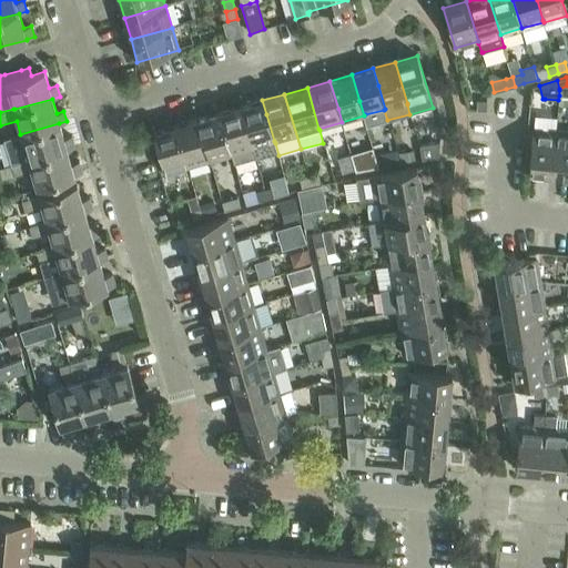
[(262,100),(241,107),(253,148),(274,141),(266,114),(262,100)]
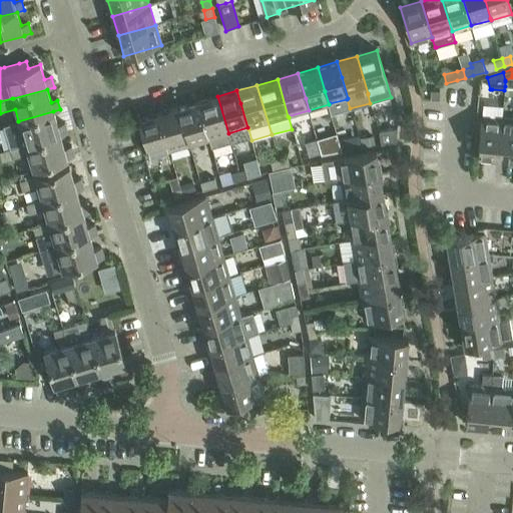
[(431,91),(430,97),(430,100),(439,100),(440,91),(431,91)]
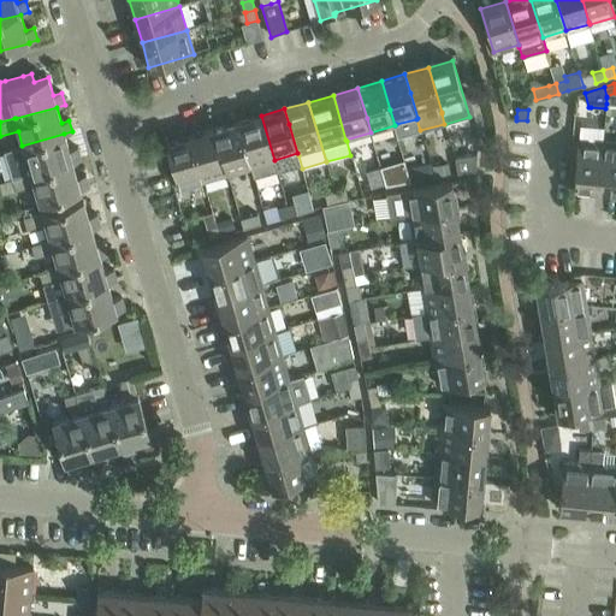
[(261,116),(237,123),(240,129),(250,167),(252,170),(254,178),(277,171),(274,163),(274,160),(261,116)]
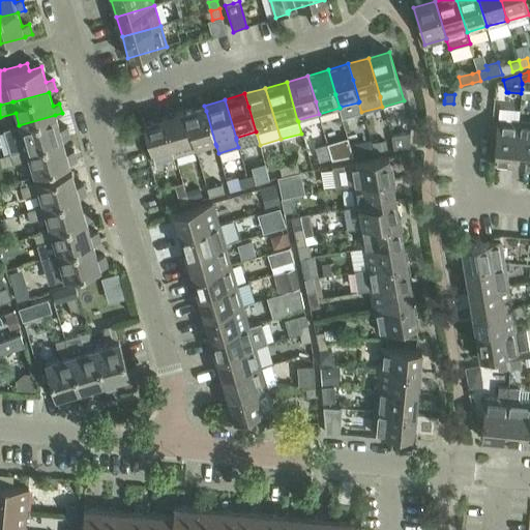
[(204,106),(184,111),(188,123),(196,149),(215,144),(206,111),(204,106)]
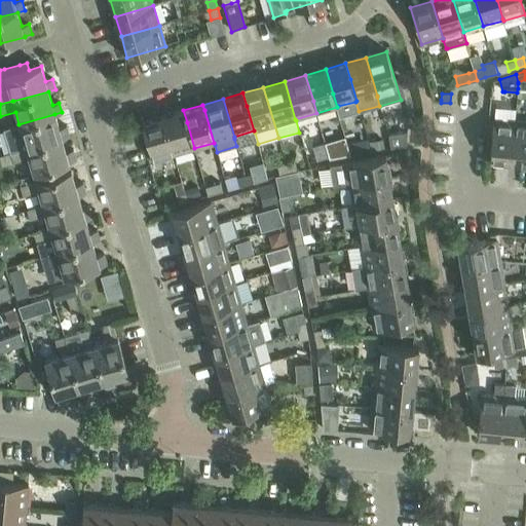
[(183,110),(163,116),(166,128),(174,154),(194,148),(187,122),(183,110)]
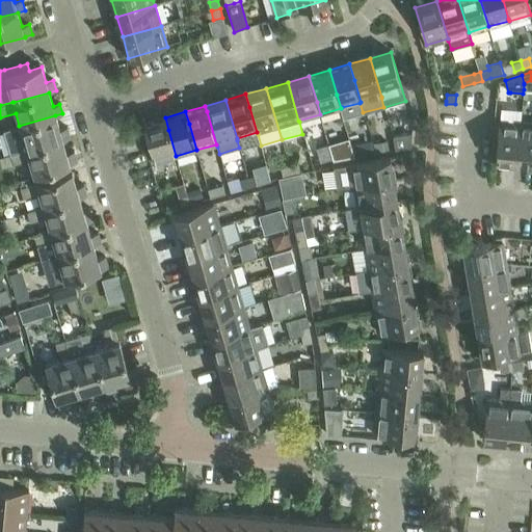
[(19,126),(3,131),(6,141),(10,155),(26,150),(62,139),(70,137),(67,128),(59,130),(55,115),(19,126)]
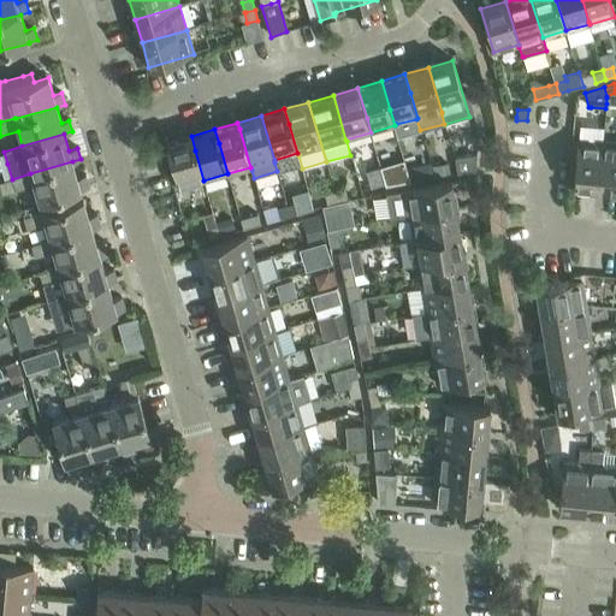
[(191,136),(165,143),(178,188),(203,181),(195,150),(191,136)]
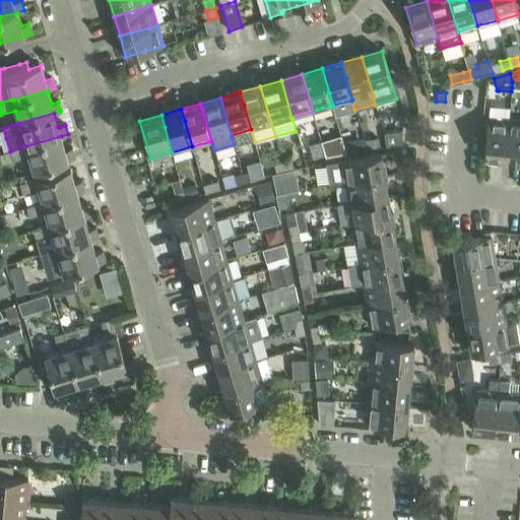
[(483,157),(505,159),(509,120),(486,118),(483,157)]
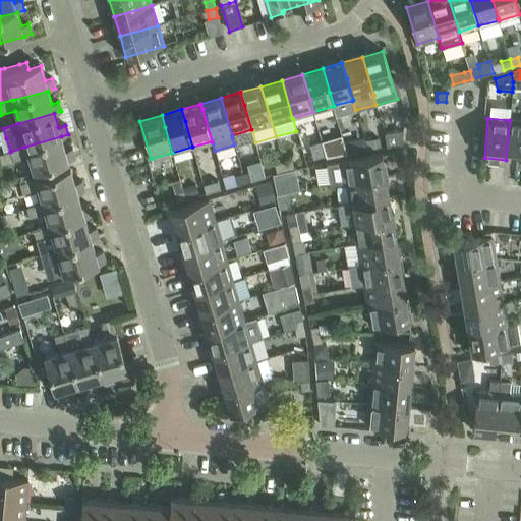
[(520,120),(510,120),(506,160),(520,161),(520,120)]
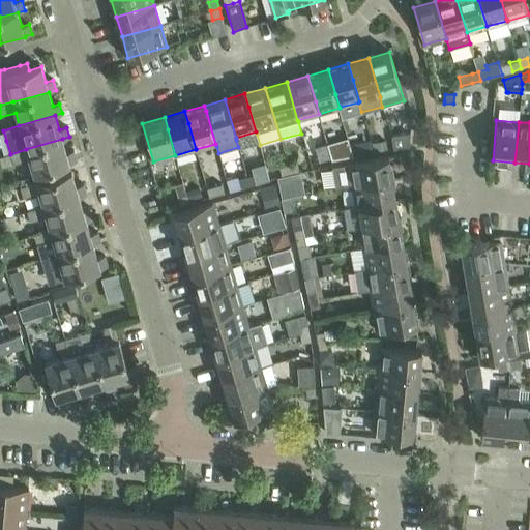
[(392,141),(393,150),(403,148),(409,147),(411,133),(391,136),(392,141)]
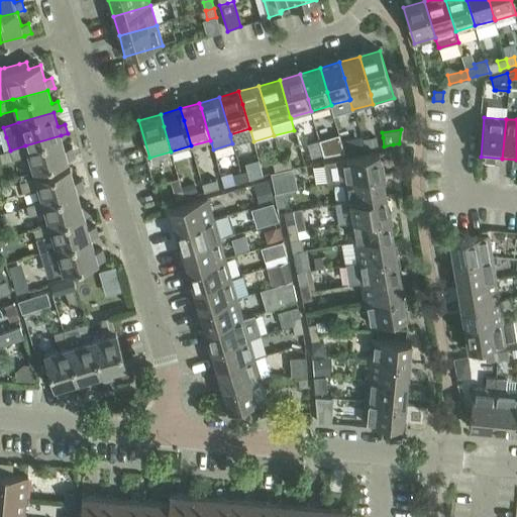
[(25,145),(10,150),(13,161),(28,157),(32,171),(68,160),(75,158),(72,147),(65,149),(61,135),(25,145)]
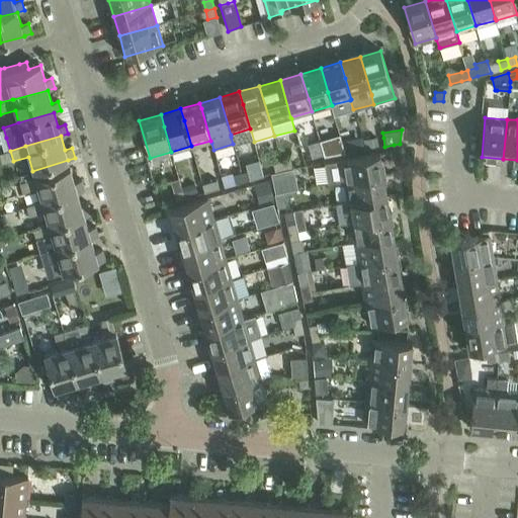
[(361,137),(343,140),(346,153),(364,150),(361,137)]
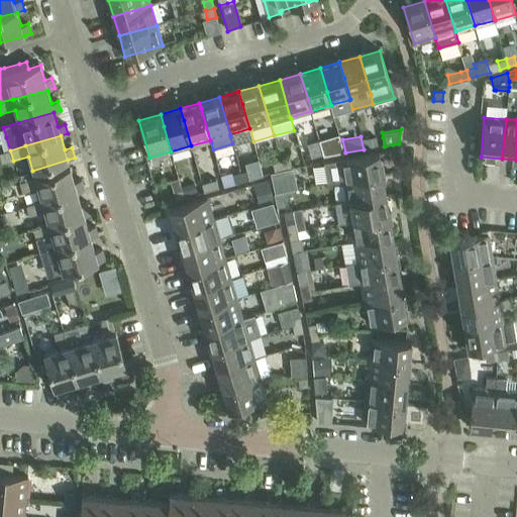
[(377,136),(363,139),(365,148),(379,145),(377,136)]
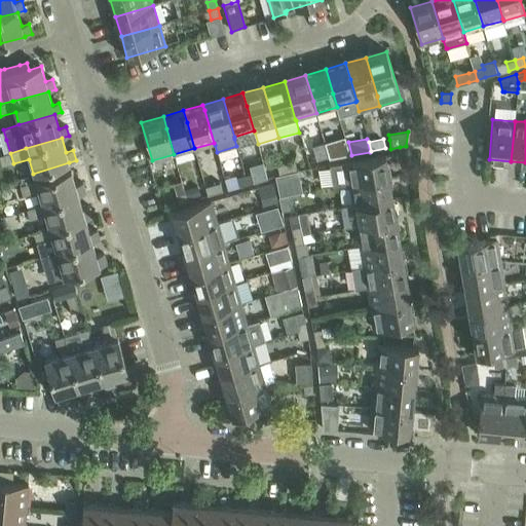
[(325,144),(312,147),(316,160),(329,157),(325,144)]
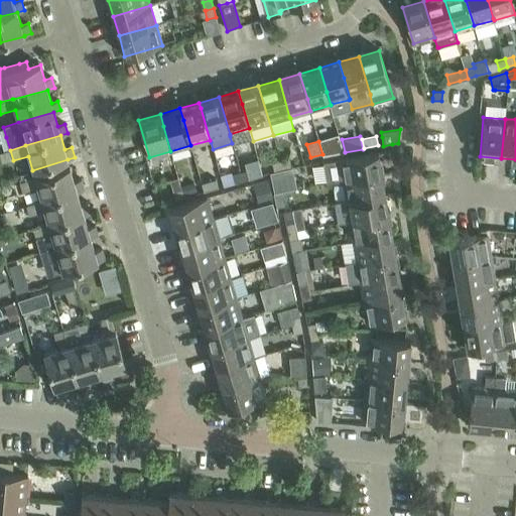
[(341,158),(324,161),(327,183),(344,180),(382,174),(378,154),(378,153),(378,152),(341,158)]
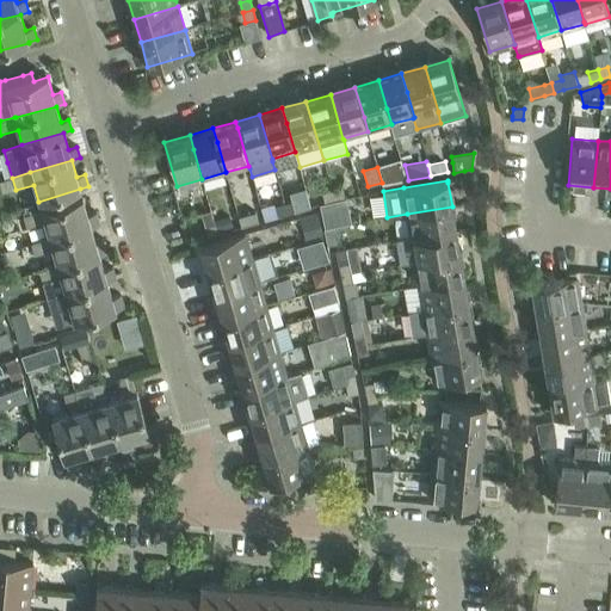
[(332,192),(334,201),(345,199),(343,189),(332,191),(332,192)]
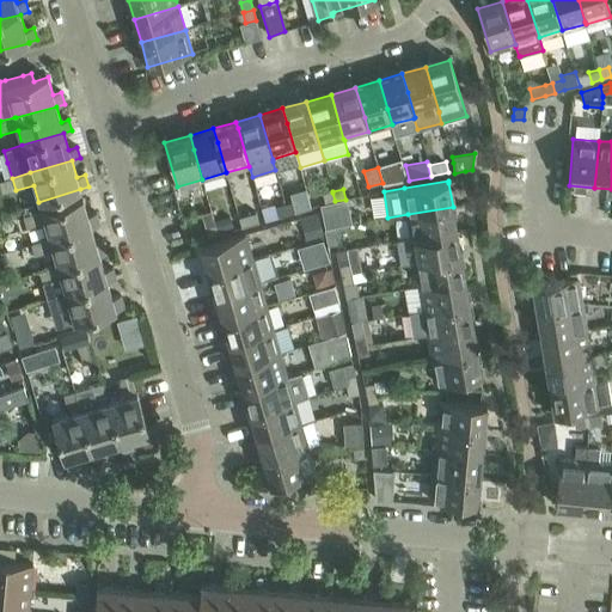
[(325,203),(335,201),(332,193),(332,191),(323,194),(325,203)]
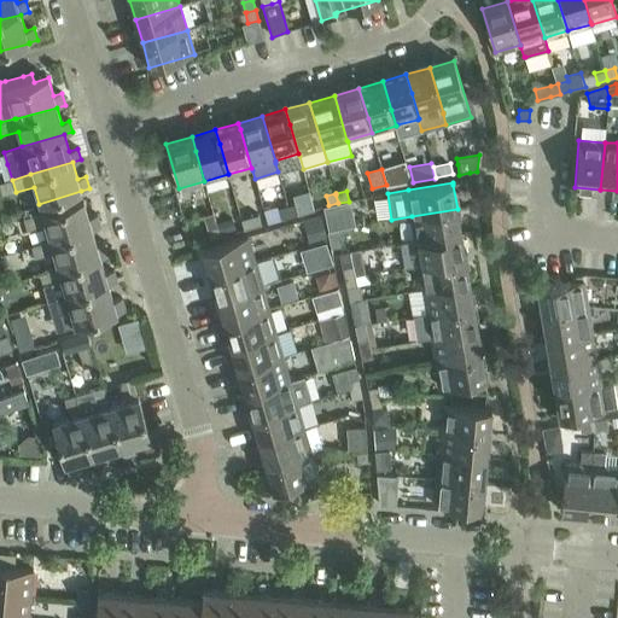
[(41,214),(23,220),(27,232),(45,226),(50,243),(51,243),(92,231),(100,228),(97,216),(89,219),(83,200),(41,214)]
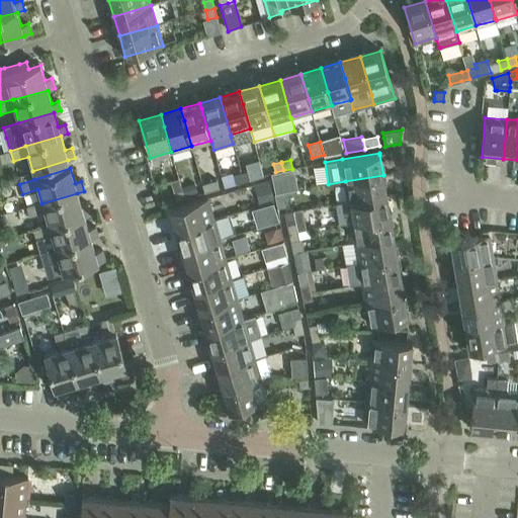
[(283,170),(275,172),(273,173),(276,185),(294,182),(292,169),(283,170)]
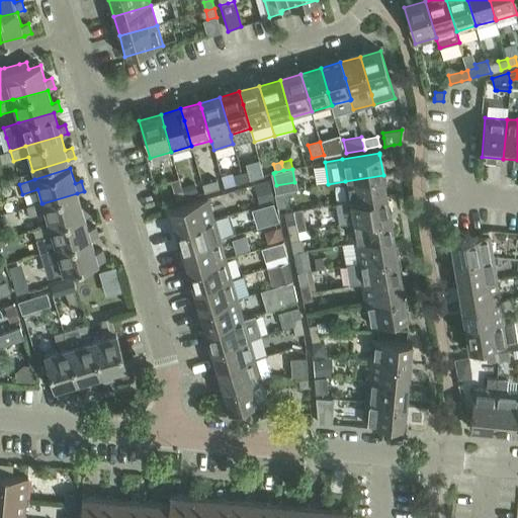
[(241,173),(244,182),(253,179),(250,170),(241,173)]
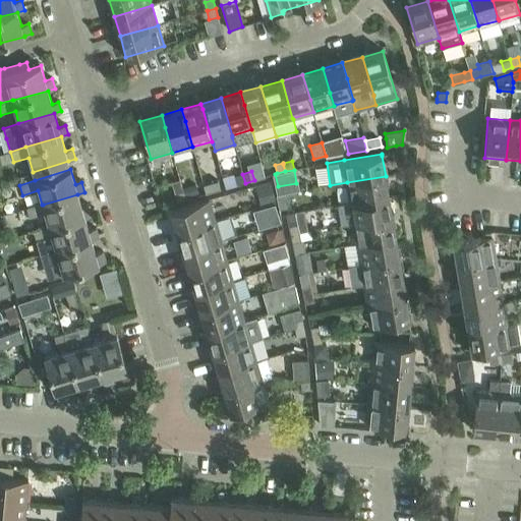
[(234,176),(237,185),(245,183),(242,174),(234,176)]
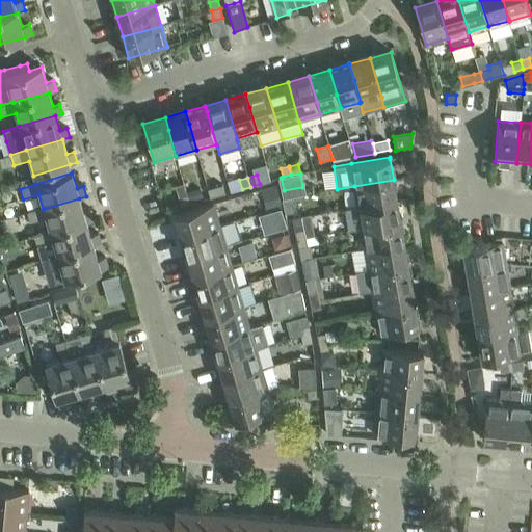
[(394,180),(354,186),(358,207),(397,201),(394,180)]
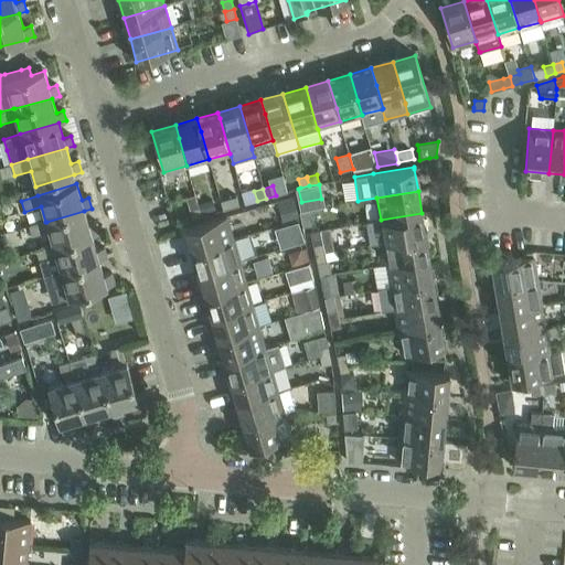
[(221,201),(223,211),(240,206),(236,196),(221,201)]
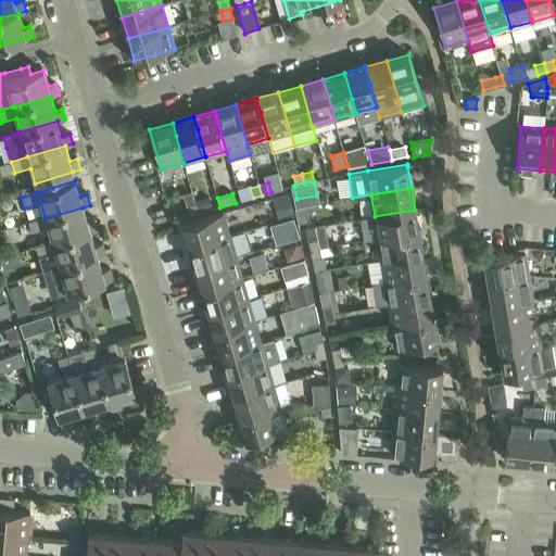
[(289,196),(273,200),(278,218),(281,218),(295,214),(291,199),(289,196)]
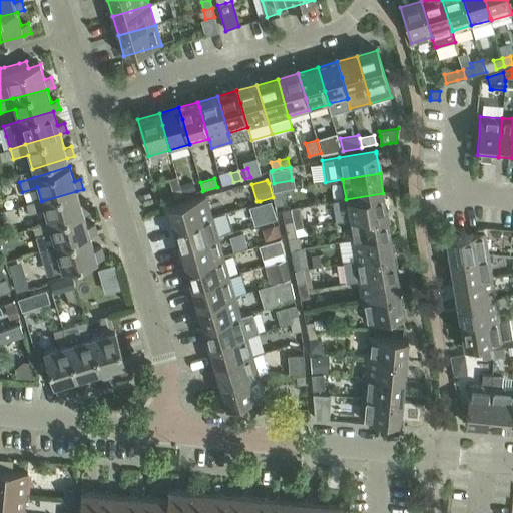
[(193,181),(180,185),(181,188),(183,193),(196,190),(193,181)]
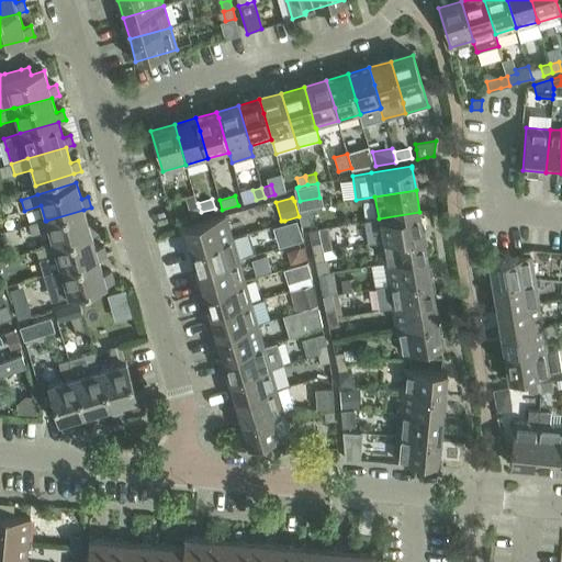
[(188,210),(191,218),(201,215),(201,212),(199,206),(188,210)]
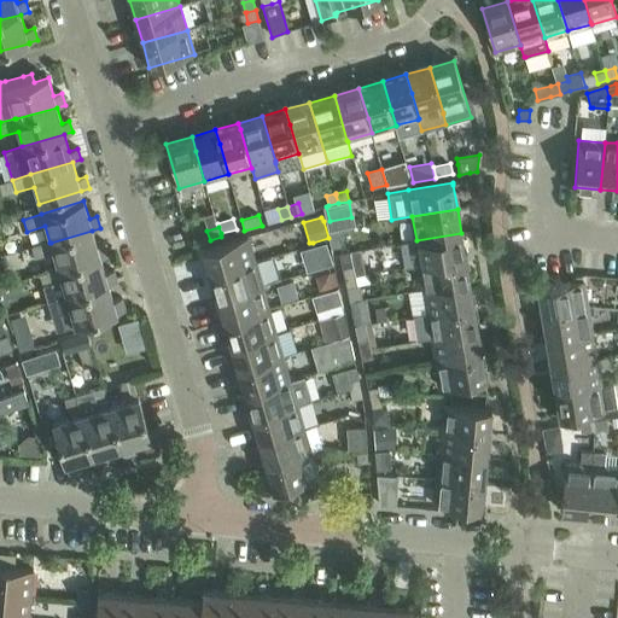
[(342,249),(338,229),(327,232),(331,251),(342,249)]
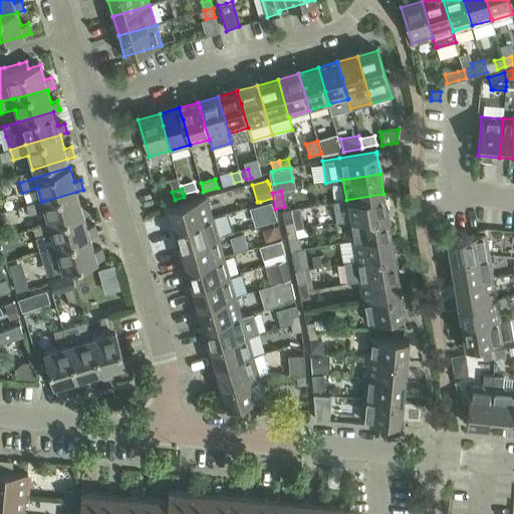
[(41,202),(26,206),(28,215),(44,210),(49,224),(83,215),(90,213),(87,203),(80,205),(76,192),(42,202),(41,202)]
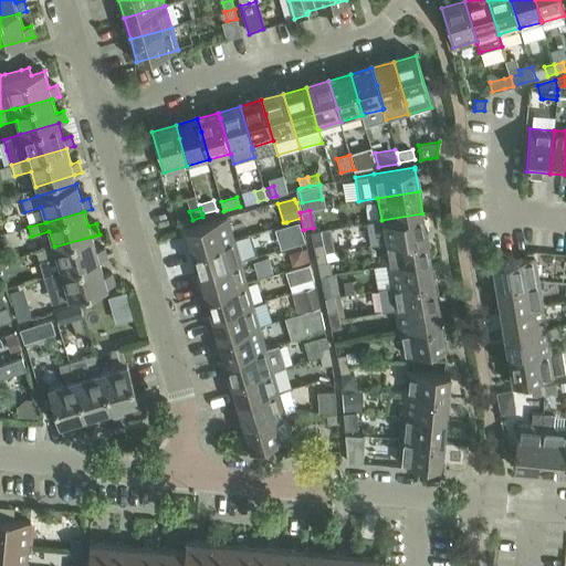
[(378,221),(365,223),(369,245),(383,243),(427,236),(422,213),(381,220),(378,221)]
